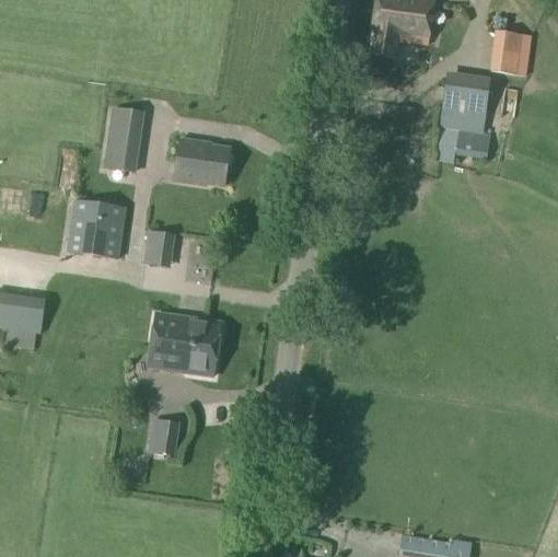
[(429,45),(434,0),(379,0),(371,53),(397,56),(399,41),(429,45)]
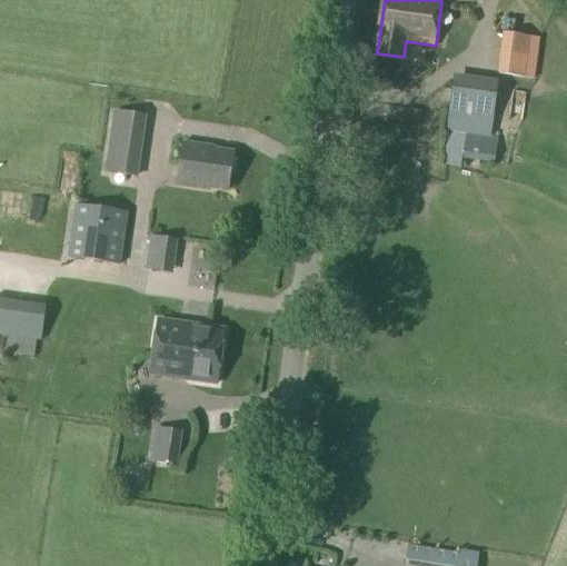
[(530,35),(504,31),(498,72),(525,76),(530,35)]
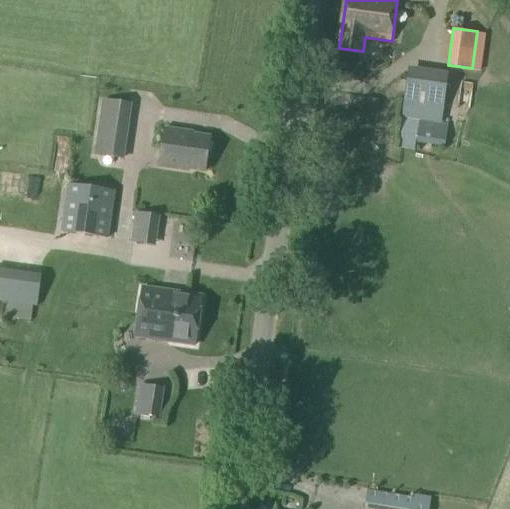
[(442,121),(448,73),(409,67),(402,115),(442,121)]
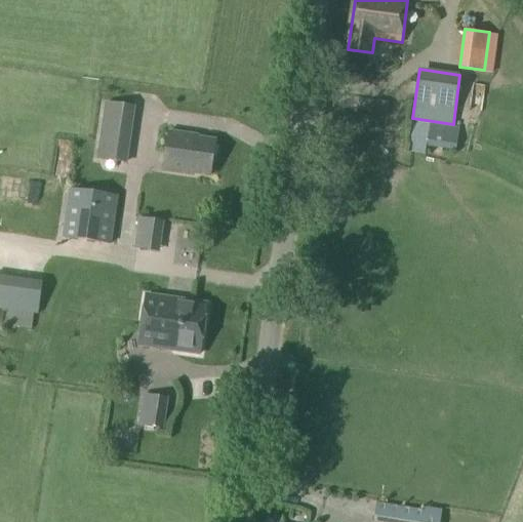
[(387,113),(389,101),(377,98),(375,111),(387,113)]
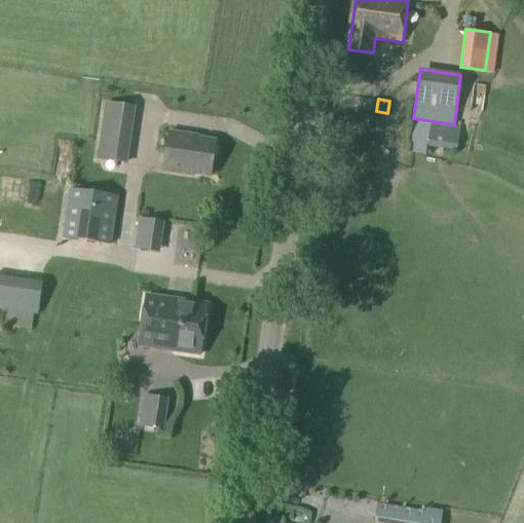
[(124,163),(133,106),(108,102),(100,159),(124,163)]
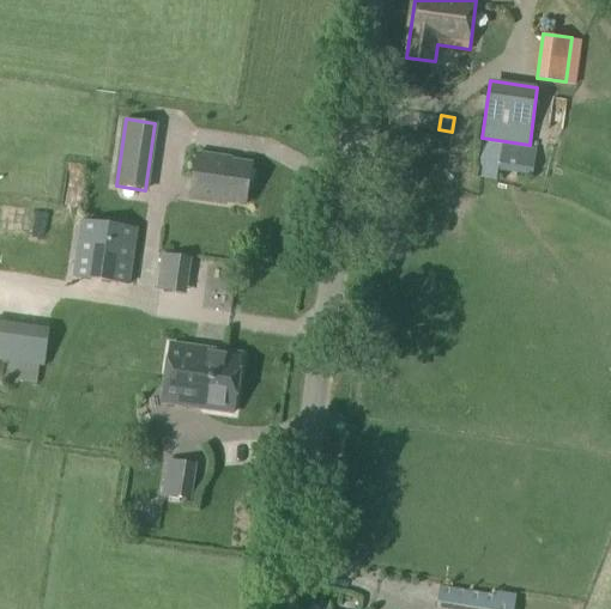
[(533,172),(536,148),(503,144),(500,168),(533,172)]
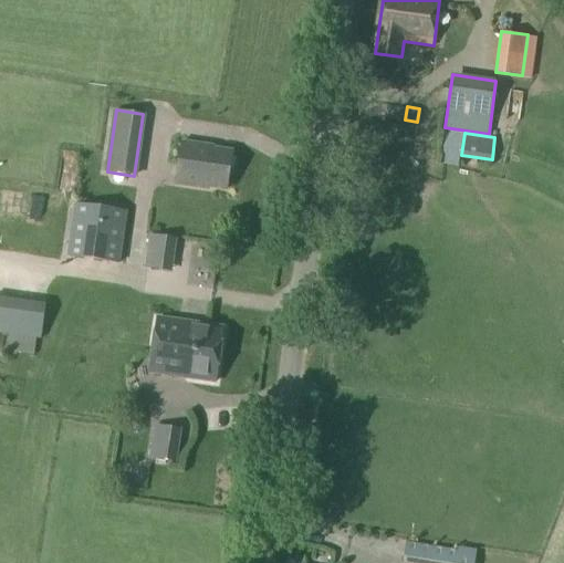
[(228,187),(230,168),(235,167),(237,157),(232,154),(233,150),(200,146),(200,144),(183,142),(177,181),(209,187),(209,185),(228,187)]
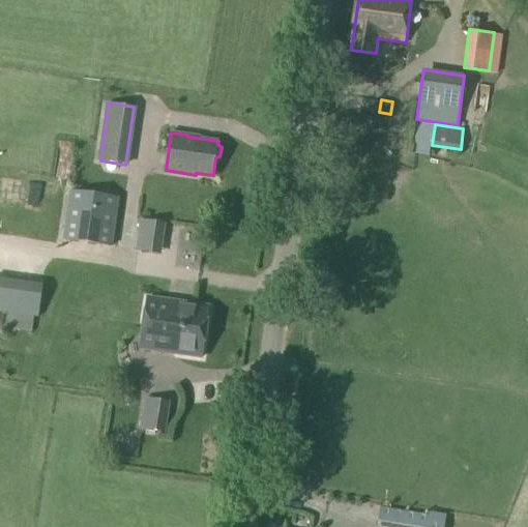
[(113,244),(119,196),(72,189),(65,237),(113,244)]
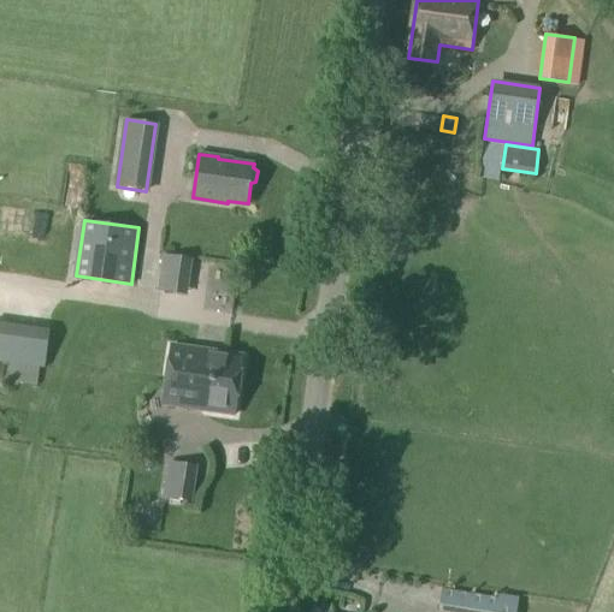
[(188,295),(192,257),(163,254),(159,291),(188,295)]
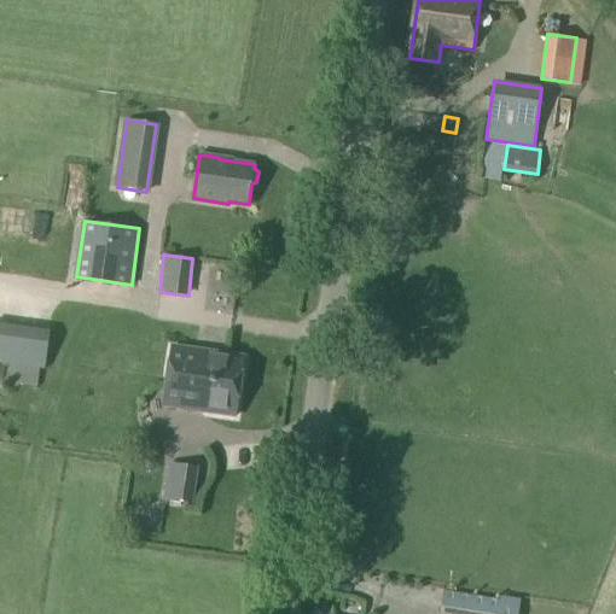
[(0,361),(46,368),(52,328),(0,322),(0,361)]
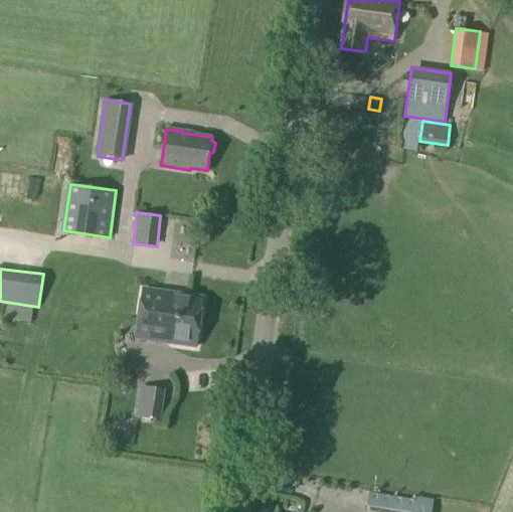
[(140,312),(200,320),(203,297),(144,288),(140,312)]
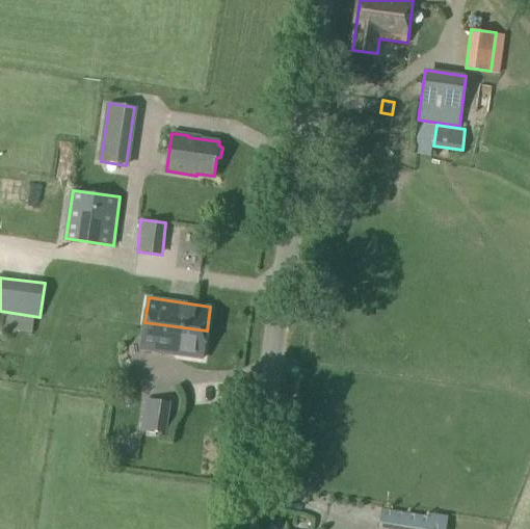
[(203,358),(207,331),(144,322),(140,349),(203,358)]
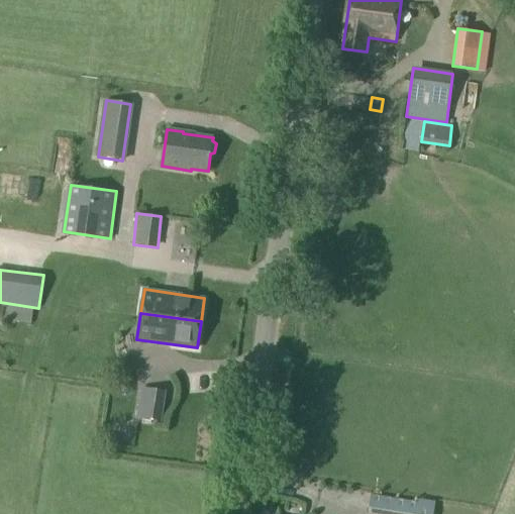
[(162,421),(167,391),(141,387),(137,417),(162,421)]
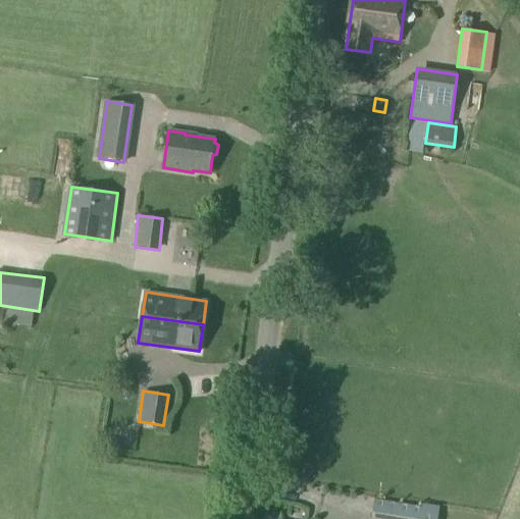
[(424,506),(375,498),(371,517),(382,518),(435,518),(437,505),(425,503),(424,506)]
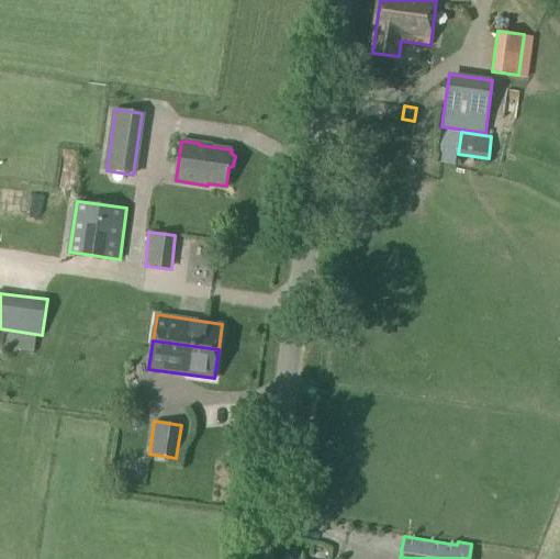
All buildings are outlined.
